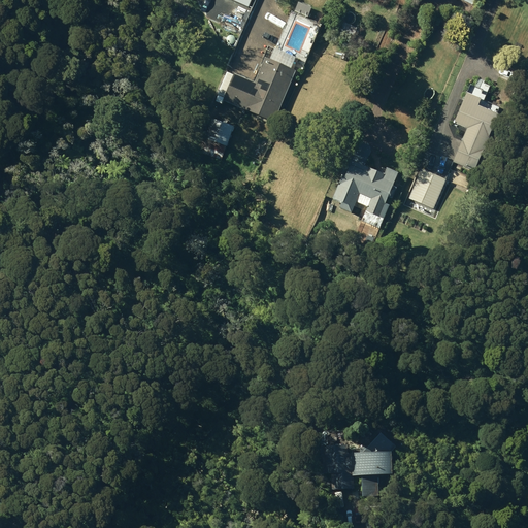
[(226,98),(275,120),(298,67),(268,54),(257,78),(237,70),(226,98)]
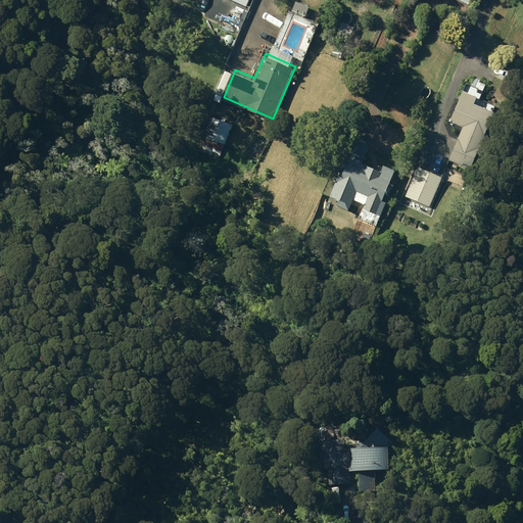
[(450,158),(473,168),(496,110),(476,102),(479,94),(465,89),(453,120),(465,125),(450,158)]
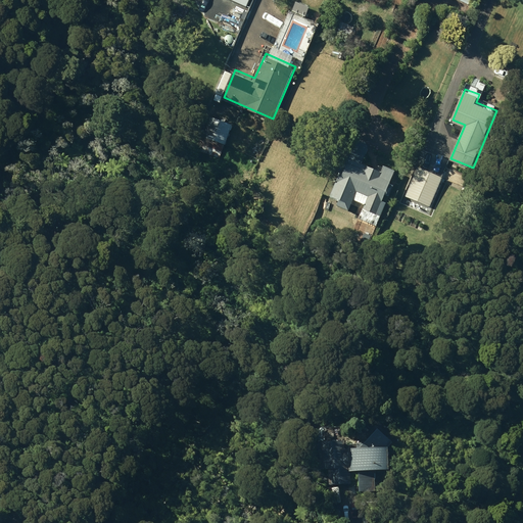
[(200,150),(220,156),(225,143),(226,143),(233,124),(211,115),(204,136),(205,136),(200,150)]
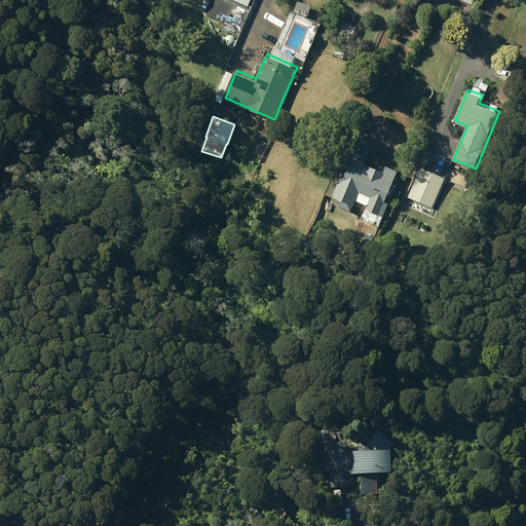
[(367,209),(380,214),(400,170),(387,164),(385,171),(348,155),(342,171),(344,172),(334,195),(343,198),(341,205),(352,210),(360,191),(372,196),(367,209)]
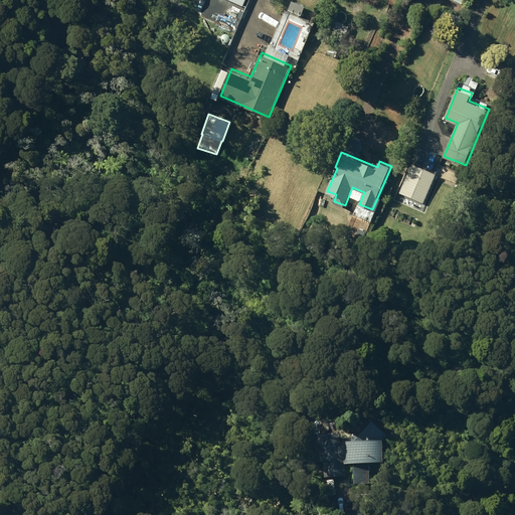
[(412,163),(400,192),(424,202),(437,173),(412,163)]
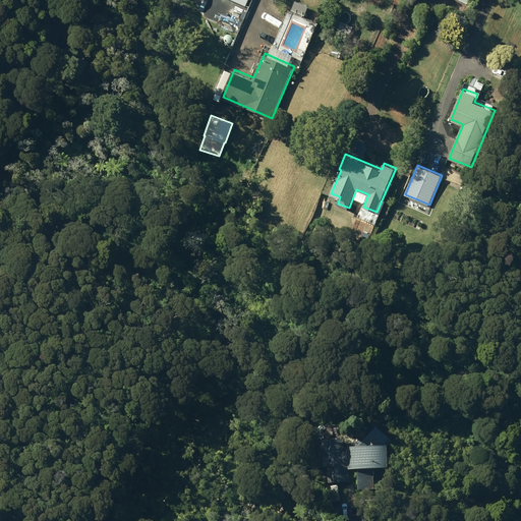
[(455,192),(462,196),(465,191),(457,187),(455,192)]
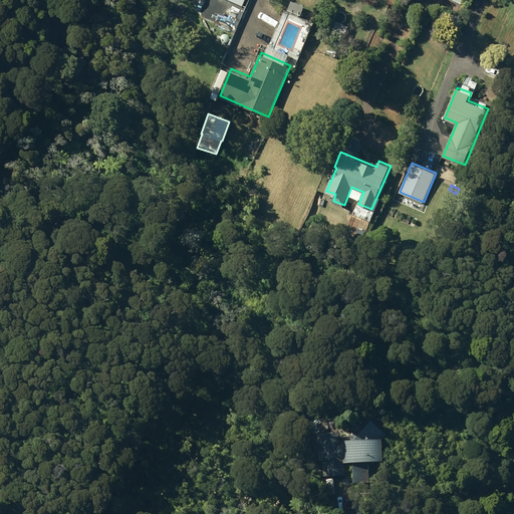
[(354,461),(355,482),(371,481),(370,460),(384,459),(383,437),(388,434),(373,419),(355,438),(345,439),(344,440),(340,440),(340,431),(314,433),(315,444),(316,444),(317,460),(324,459),(325,475),(346,474),(346,461),(354,461)]
